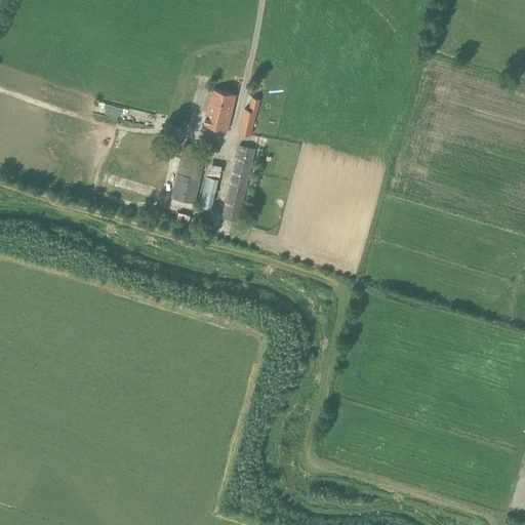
[(178,61),(178,74),(189,75),(190,61),(178,61)]
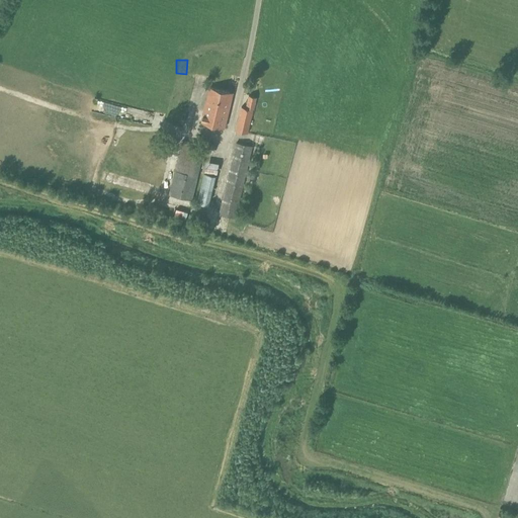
[(233,93),(210,88),(202,122),(225,128),(233,93)]
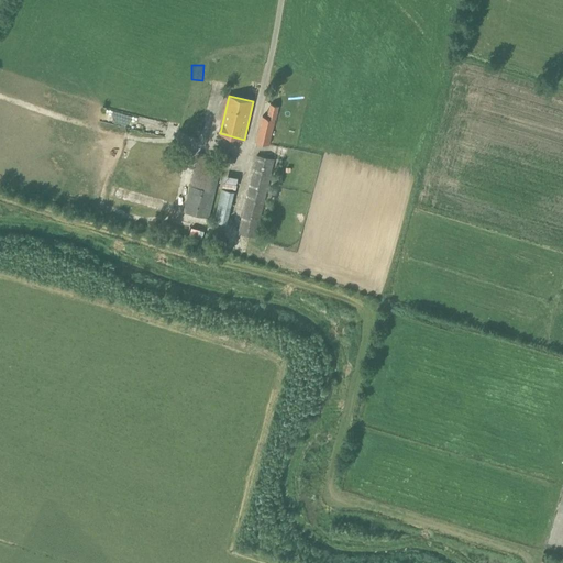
[(271,105),(268,118),(263,117),(256,142),(269,145),(279,107),(271,105)]
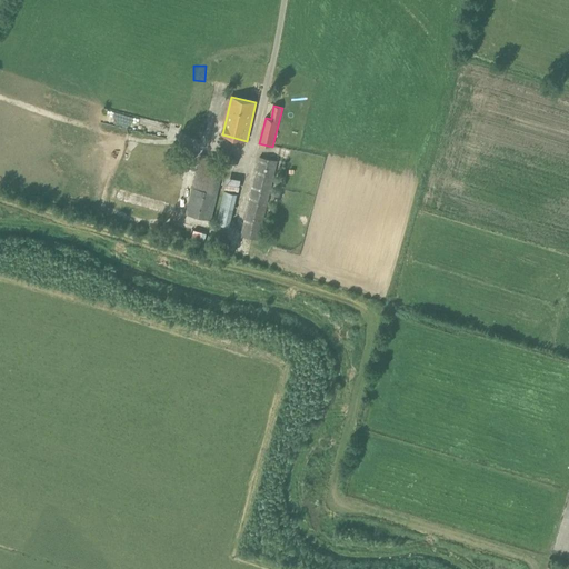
[(217,166),(225,168),(235,170),(238,157),(220,152),(219,160),(217,166)]
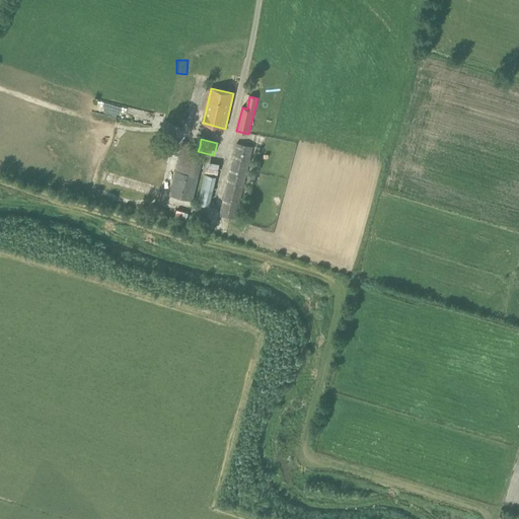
[(198,151),(200,146),(181,142),(174,171),(193,175),(199,177),(205,153),(198,151)]
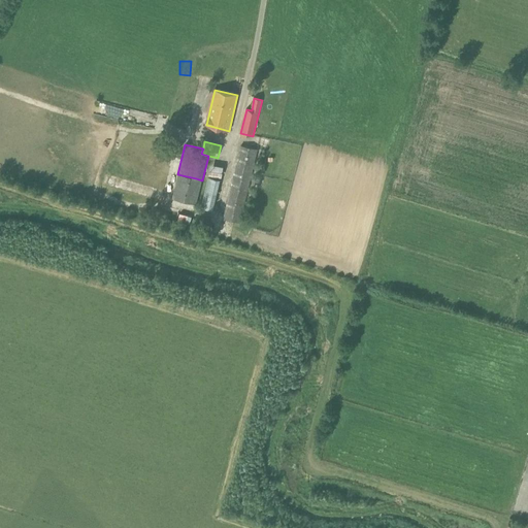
[(257,150),(249,147),(240,145),(224,219),(240,223),(257,150)]
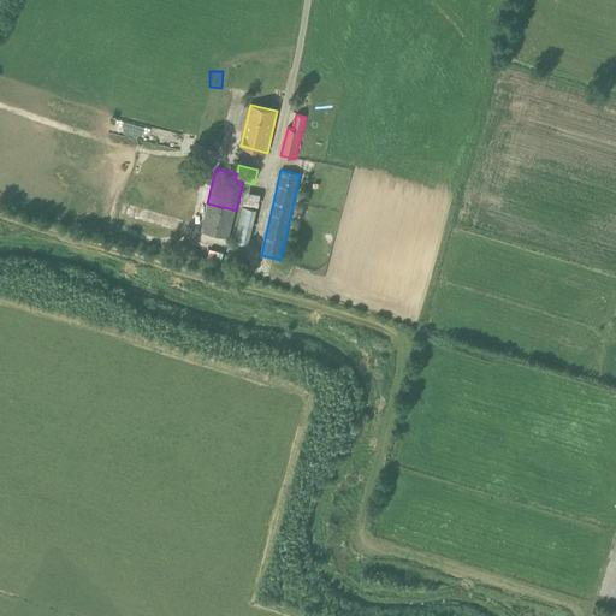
[(260,194),(246,193),(244,205),(259,207),(260,194)]
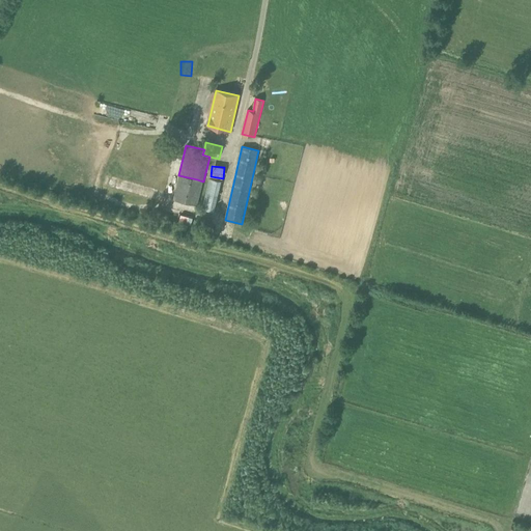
[(173,200),(186,203),(197,206),(203,182),(197,179),(178,175),(173,200)]
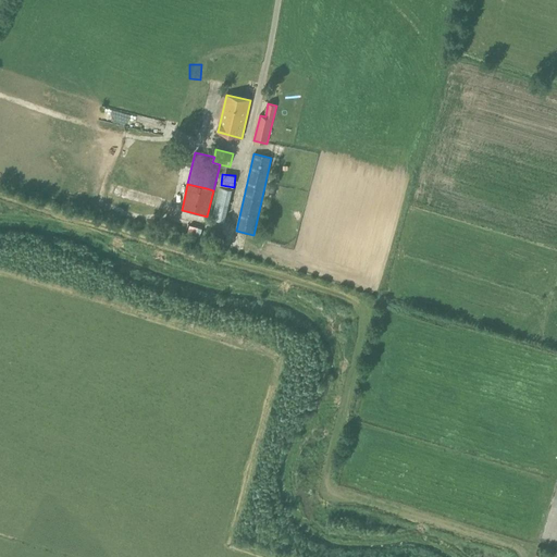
[(224,222),(232,189),(220,187),(212,218),(224,222)]
